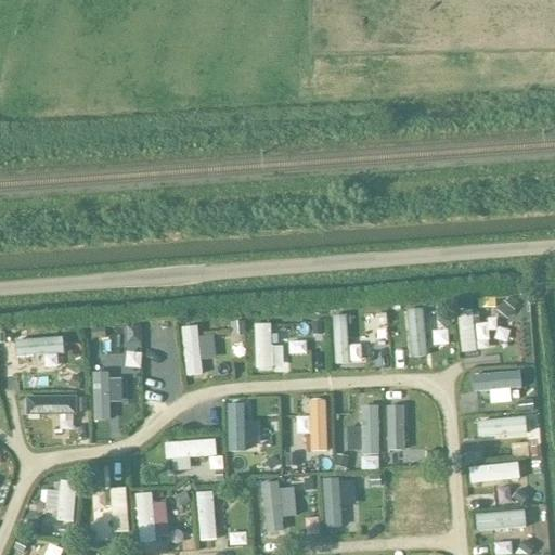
[(427,358),(426,308),(408,309),(409,359),(427,358)]
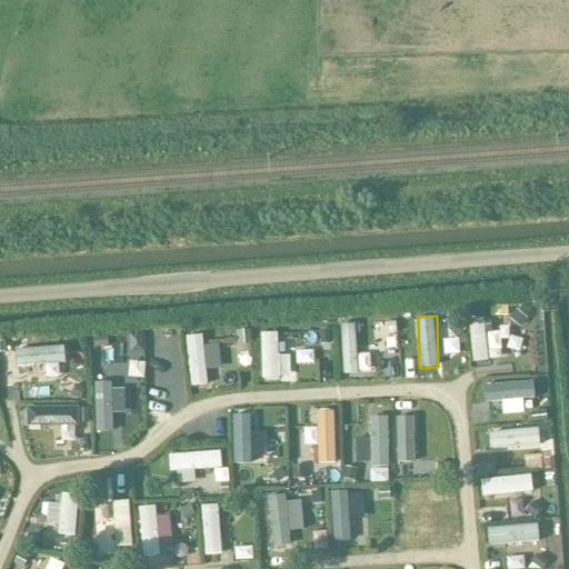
[(488,360),(488,349),(500,348),(499,331),(485,331),(485,317),(469,318),(471,361),(488,360)]
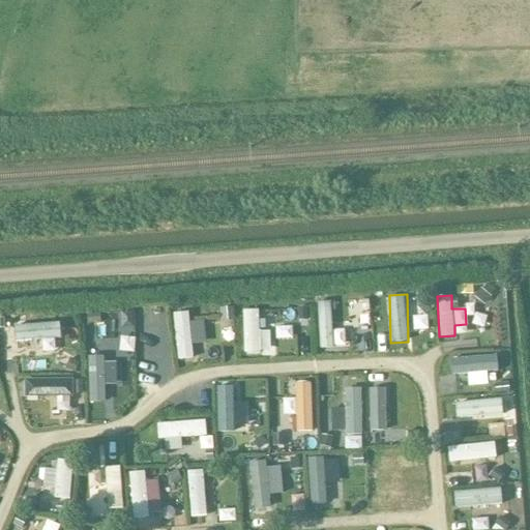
[(369,327),(367,307),(314,310),(315,329),(369,327)]
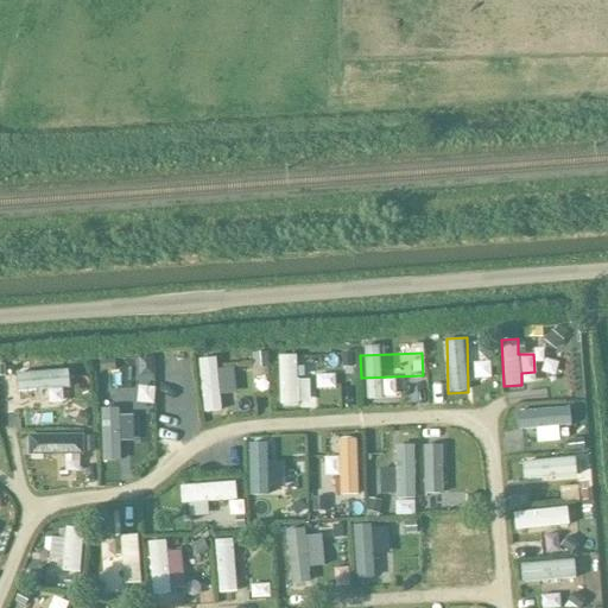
[(298,405),(297,354),(277,354),(278,405),(298,405)]
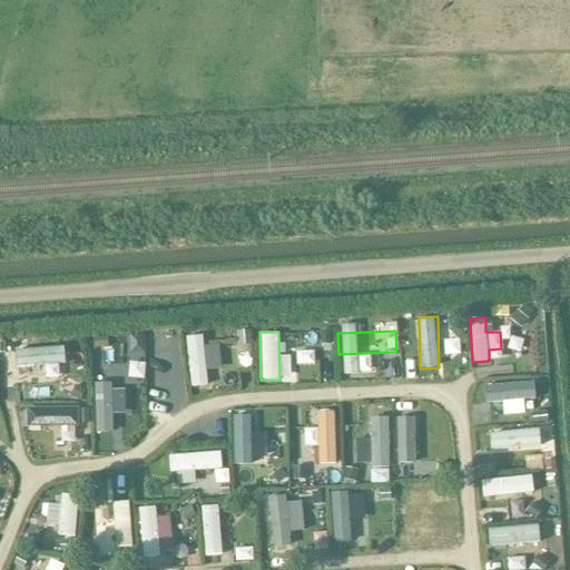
[(219,369),(217,343),(204,345),(203,334),(186,336),(190,386),(208,385),(207,370),(219,369)]
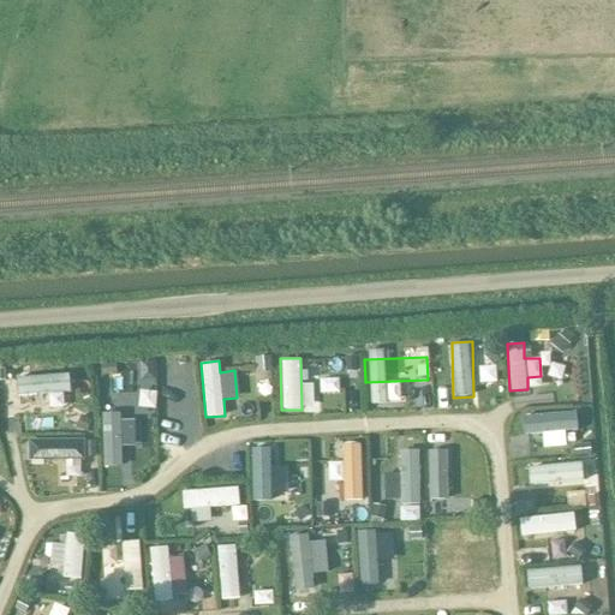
[(17,394),(71,393),(70,375),(17,376),(17,394)]
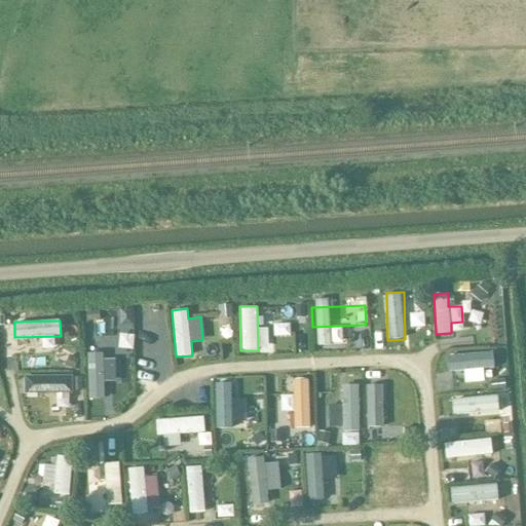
[(490,350),(443,352),(443,370),(490,368),(490,350)]
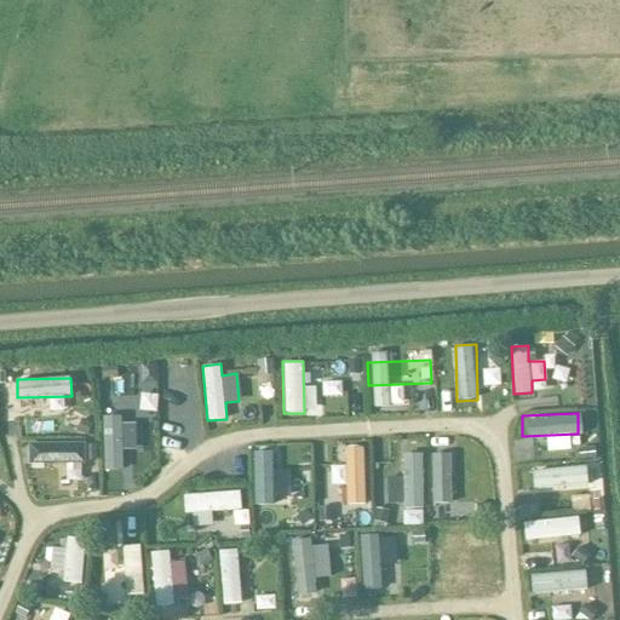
[(124,414),(102,414),(101,471),(122,471),(124,414)]
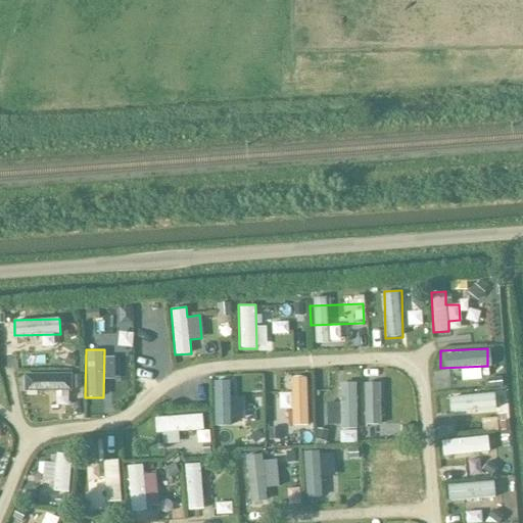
[(70,390),(70,372),(24,372),(24,390),(70,390)]
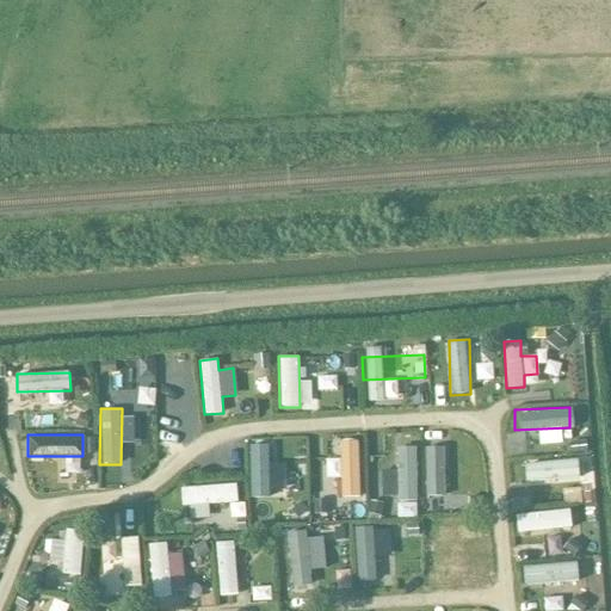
[(359,497),(359,440),(338,440),(339,497),(359,497)]
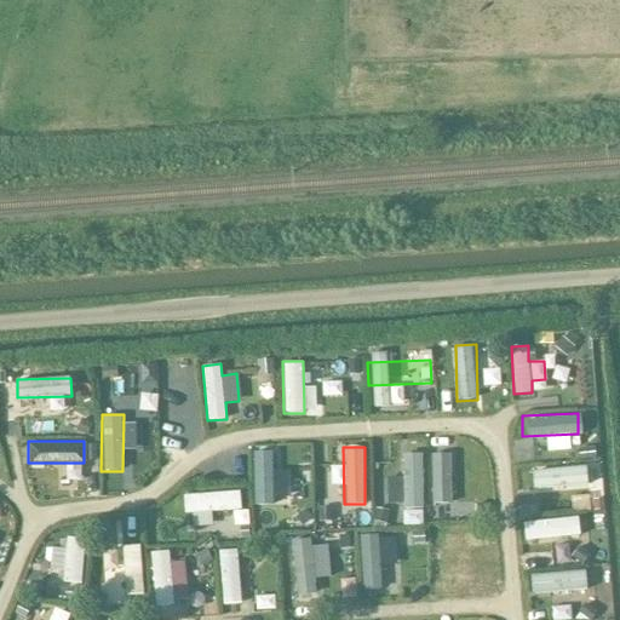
[(274,505),(275,452),(253,452),(252,504),(274,505)]
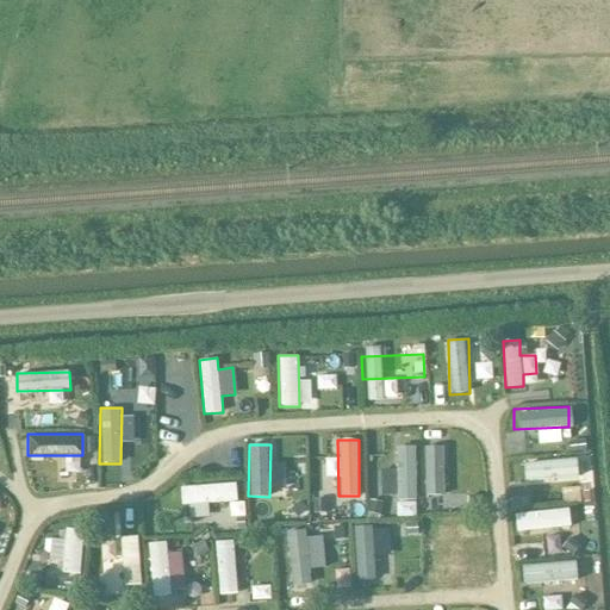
[(397,503),(417,503),(416,448),(397,448),(397,503)]
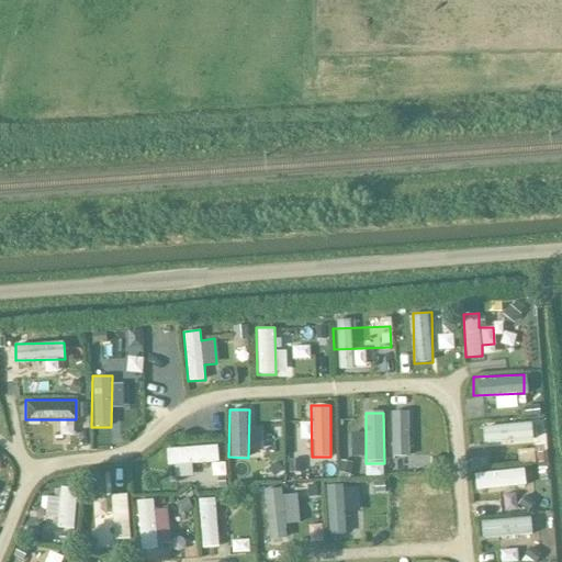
[(394,415),(395,438),(415,437),(414,414),(394,415)]
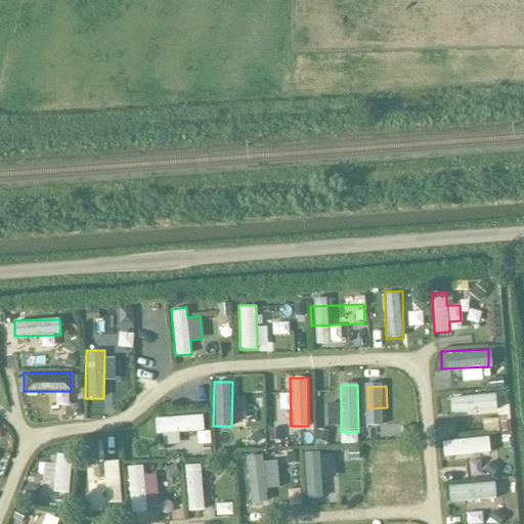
[(480,412),(478,394),(443,397),(445,416),(480,412)]
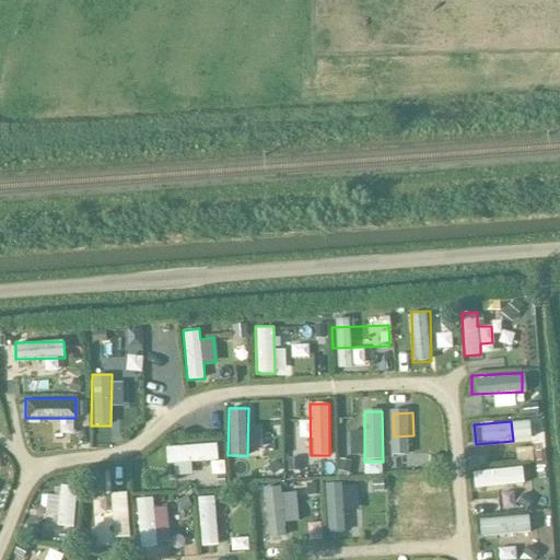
[(515,442),(515,458),(528,458),(528,442),(515,442)]
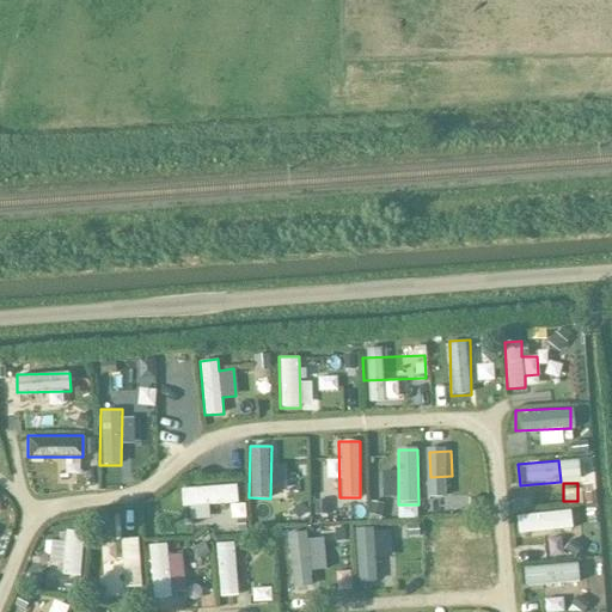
[(242,505),(240,485),(182,487),(183,522),(207,521),(207,507),(242,505)]
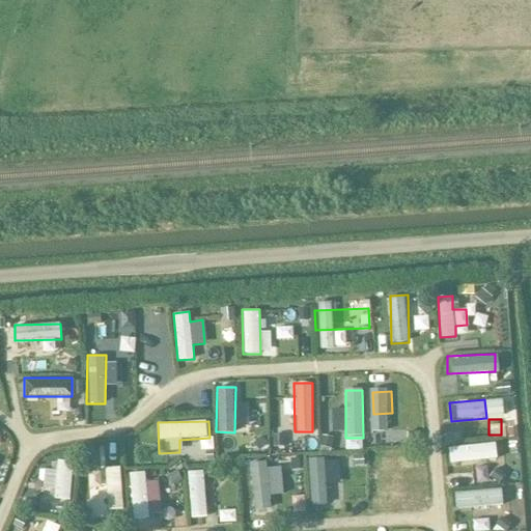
[(448,463),(497,462),(497,444),(448,445),(448,463)]
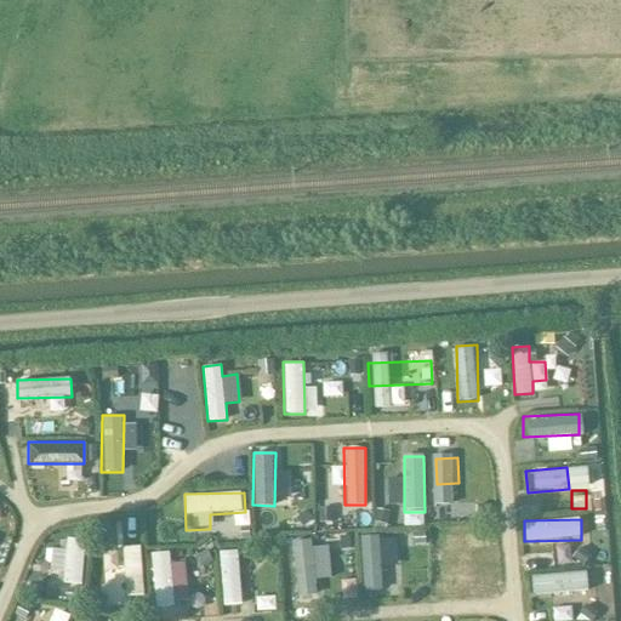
[(382,568),(397,568),(397,536),(360,537),(362,592),(382,591),(382,568)]
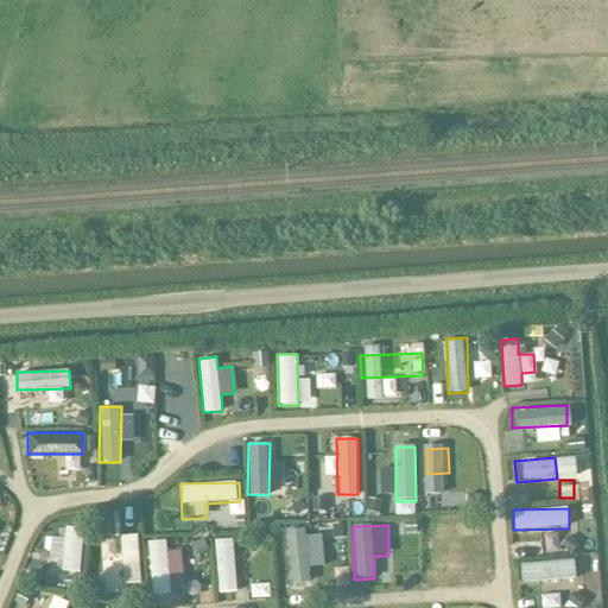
[(302,531),(283,532),(285,580),(318,578),(317,545),(302,545),(302,531)]
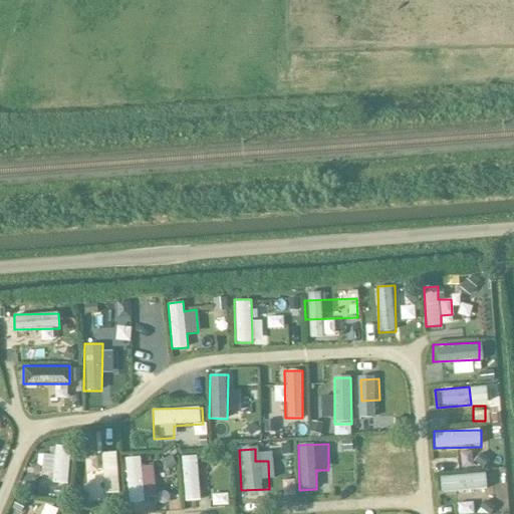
[(100,457),(89,457),(90,498),(118,498),(117,451),(100,452),(100,457)]
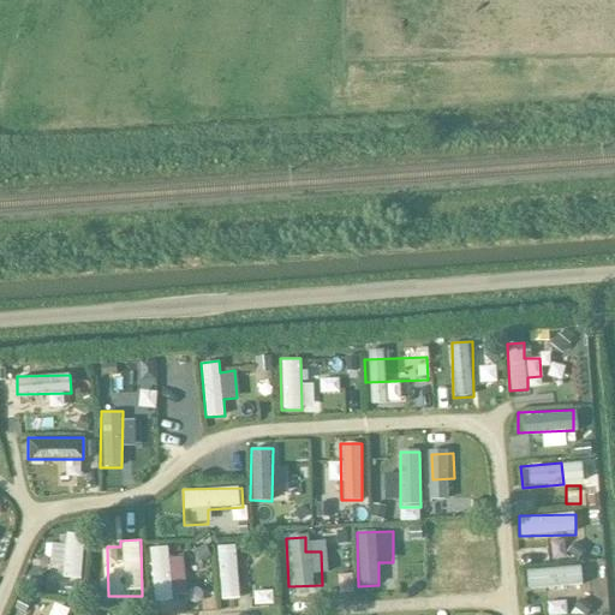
[(84,543),(51,541),(49,566),(64,567),(63,585),(81,586),(84,543)]
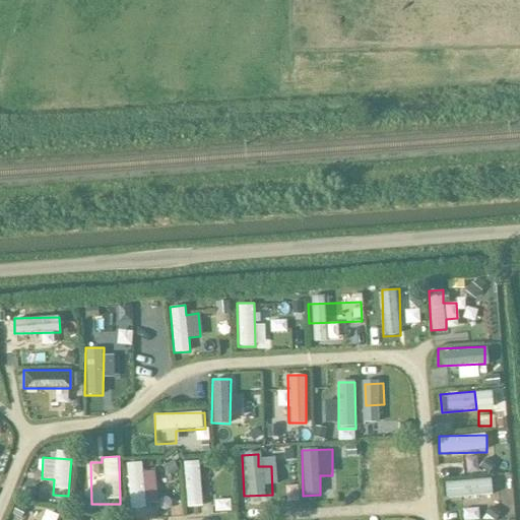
[(129,461),(129,507),(156,507),(156,469),(142,469),(142,461),(129,461)]
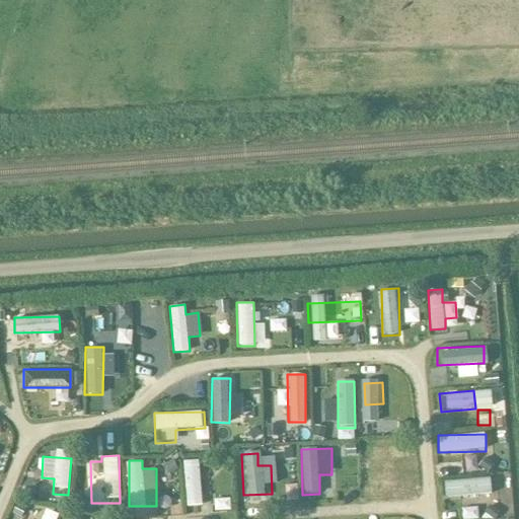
[(201,460),(184,460),(184,506),(200,506),(201,460)]
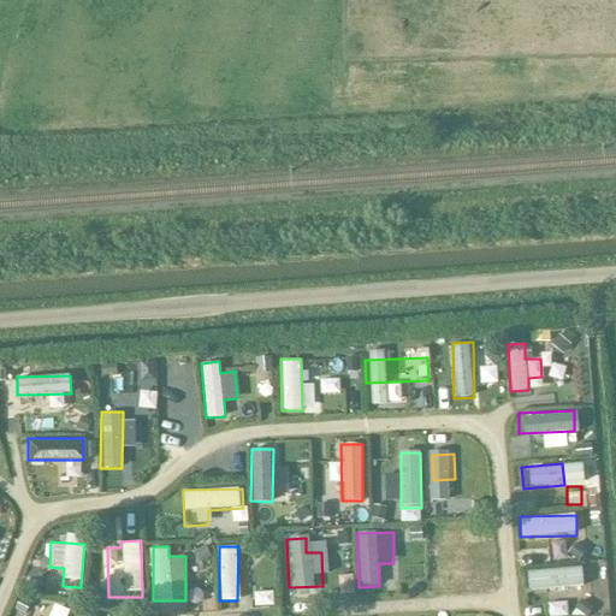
[(582,568),(533,569),(533,587),(582,586),(582,568)]
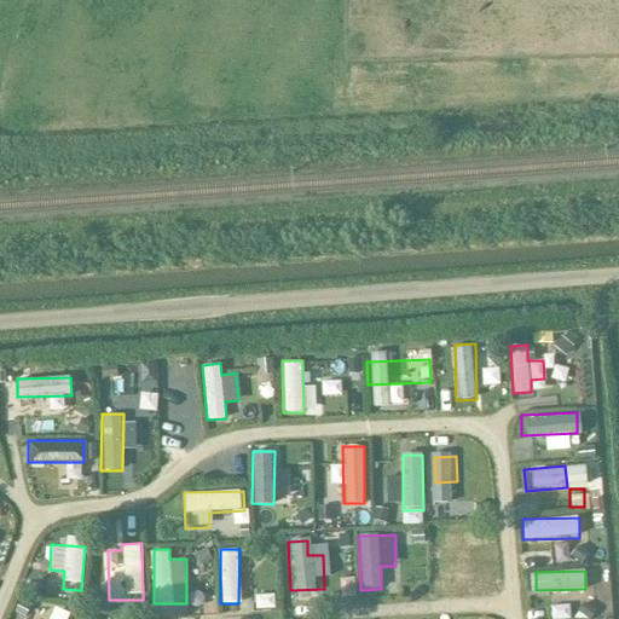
[(55,608),(48,618),(71,618),(73,617),(55,608)]
